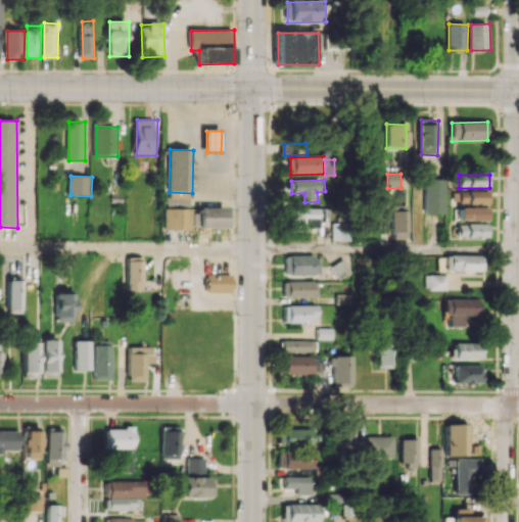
[(446,180),(427,180),(426,215),(445,215),(446,180)]
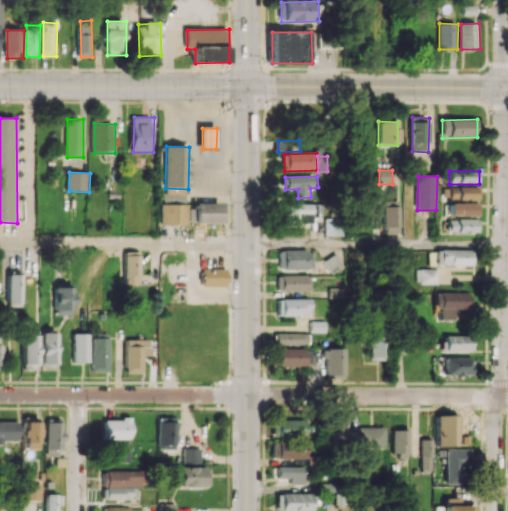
[(443,200),(480,200),(480,188),(443,188),(443,200)]
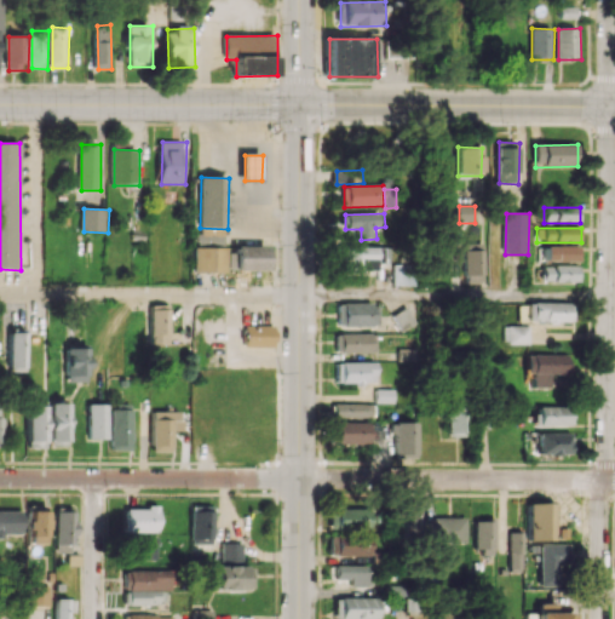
[(487,244),(467,244),(469,285),(488,284),(487,244)]
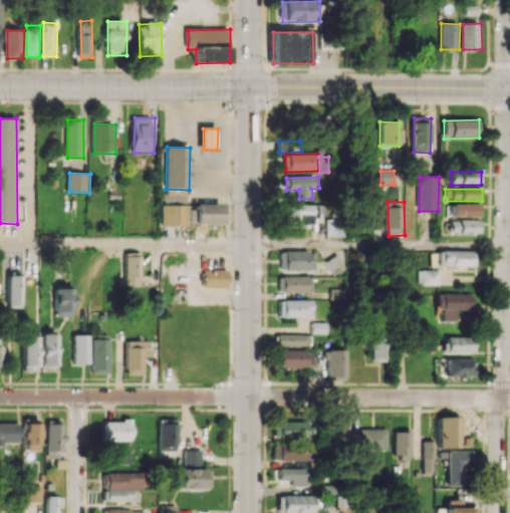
[(197,225),(223,225),(223,205),(196,205),(197,225)]
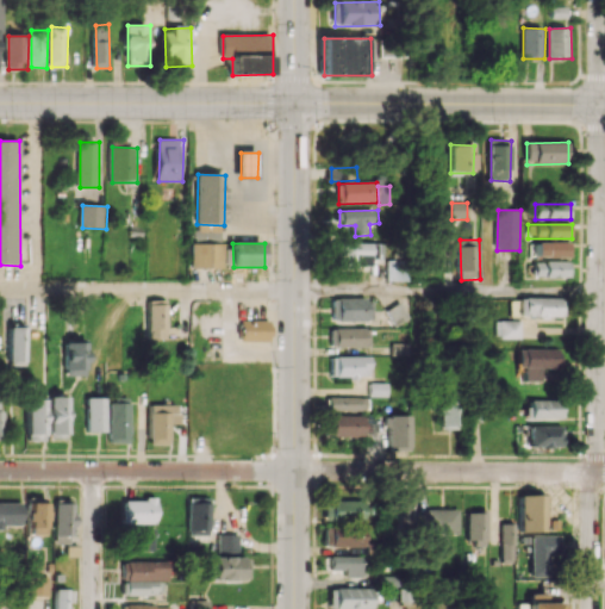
[(340,268),(374,267),(374,260),(388,260),(387,243),(340,244),(340,268)]
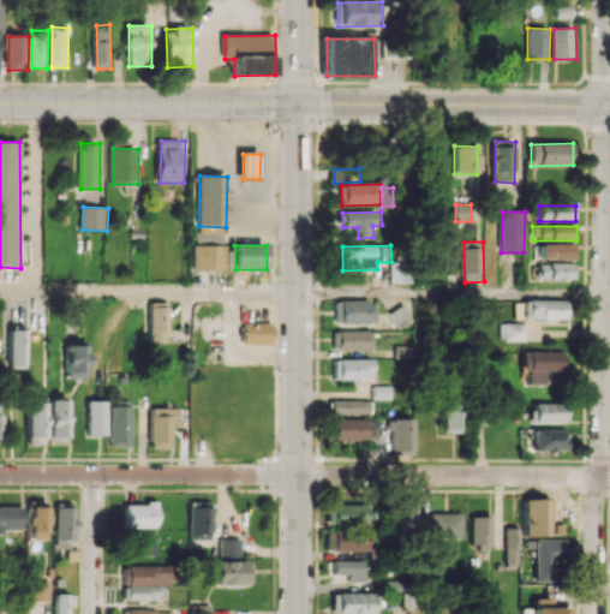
[(576,260),(576,245),(539,245),(539,261),(576,260)]
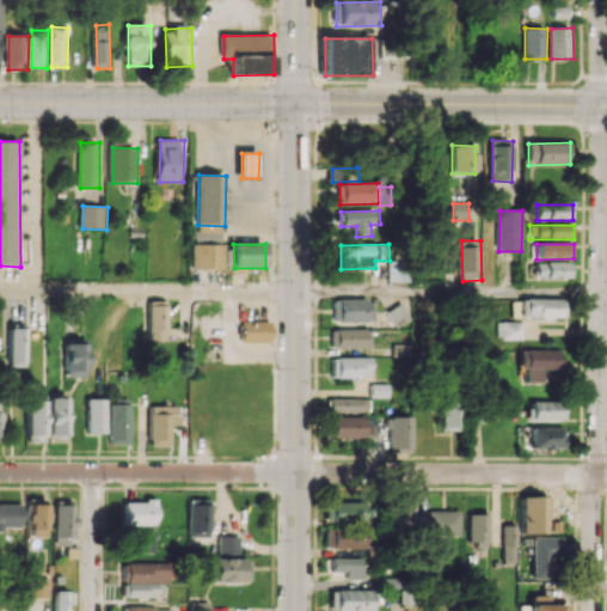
[(226,245),(194,245),(194,269),(226,269),(226,245)]
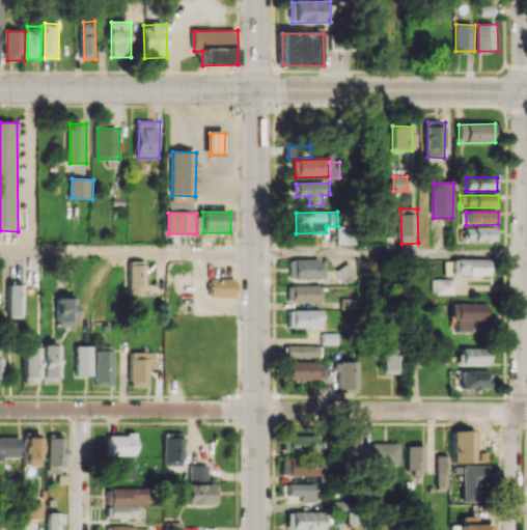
[(328,245),(360,244),(359,227),(327,228),(328,245)]
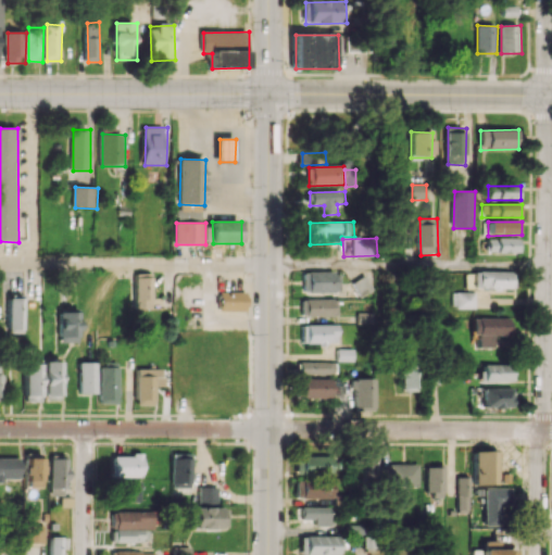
[(488,240),(488,254),(522,253),(522,239),(488,240)]
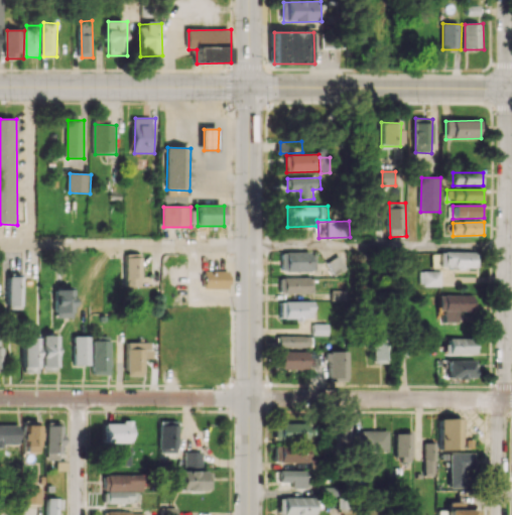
[(442,252),(441,268),(479,269),(479,253),(442,252)]
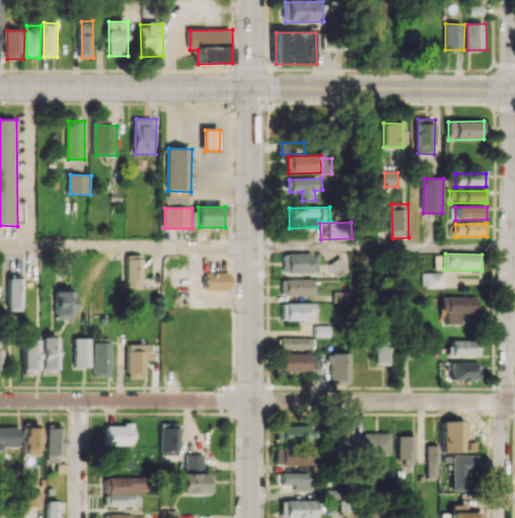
[(285,254),(286,275),(320,274),(320,254),(285,254)]
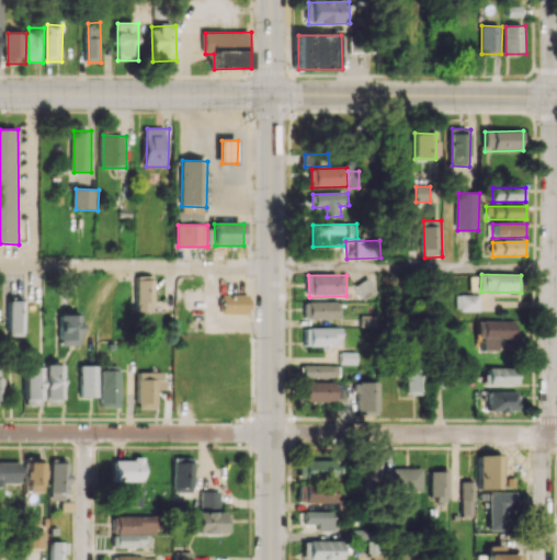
[(138,312),(156,313),(157,276),(139,276),(138,312)]
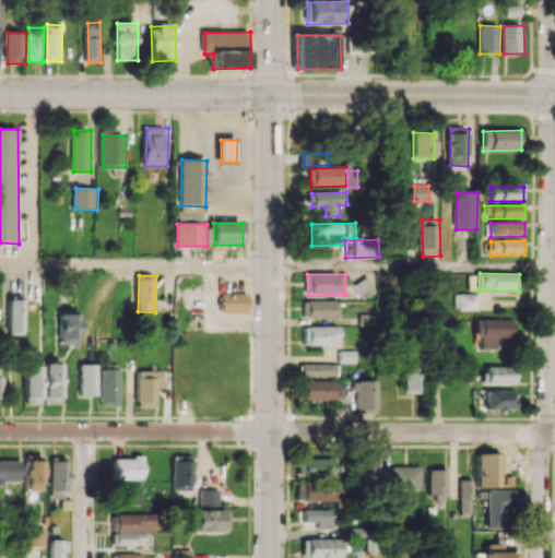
[(379,292),(370,277),(358,285),(367,299),(379,292)]
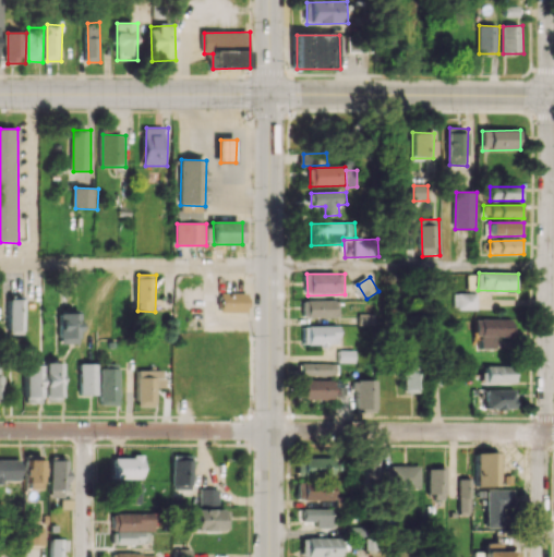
[(223,313),(251,313),(251,294),(223,293),(223,313)]
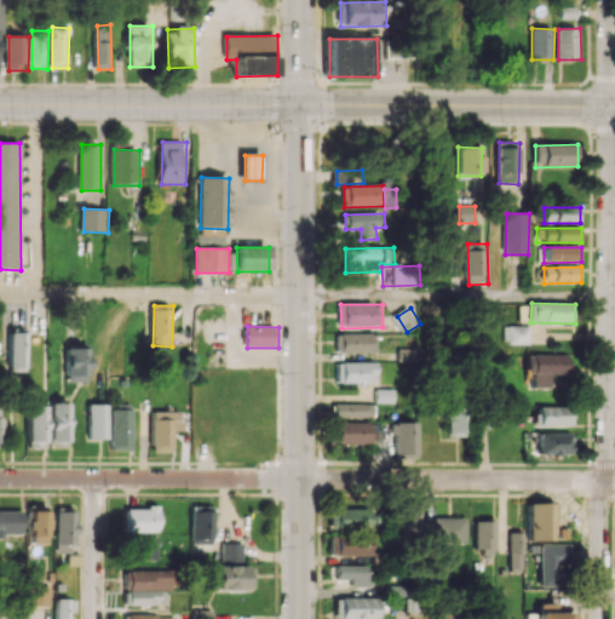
[(532,345),(533,327),(507,327),(506,345),(532,345)]
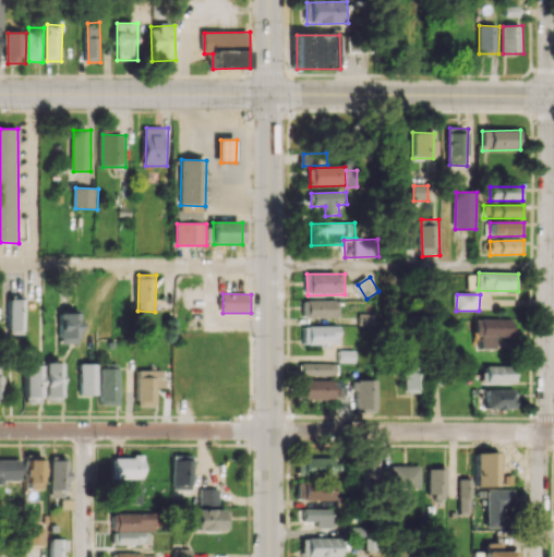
[(27,300),(11,300),(11,335),(26,335),(27,300)]
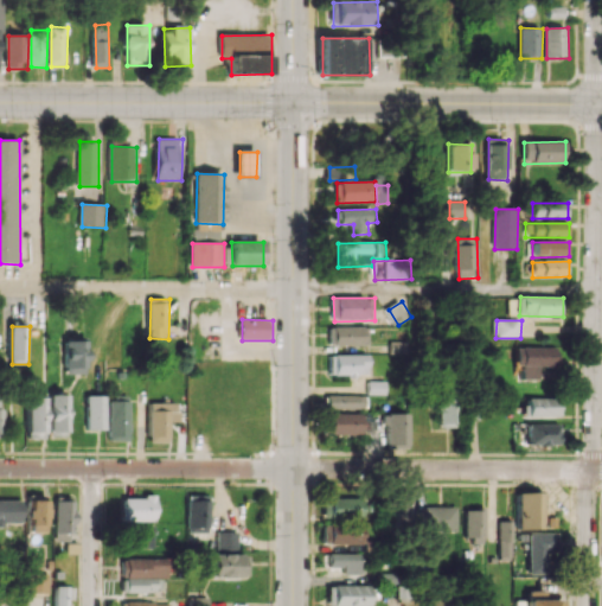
[(332,327),(332,346),(371,348),(371,329),(332,327)]
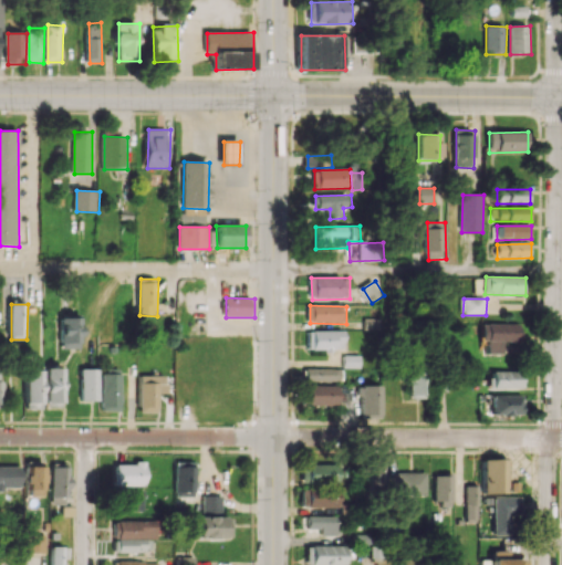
[(62,318),(63,349),(82,348),(81,317),(62,318)]
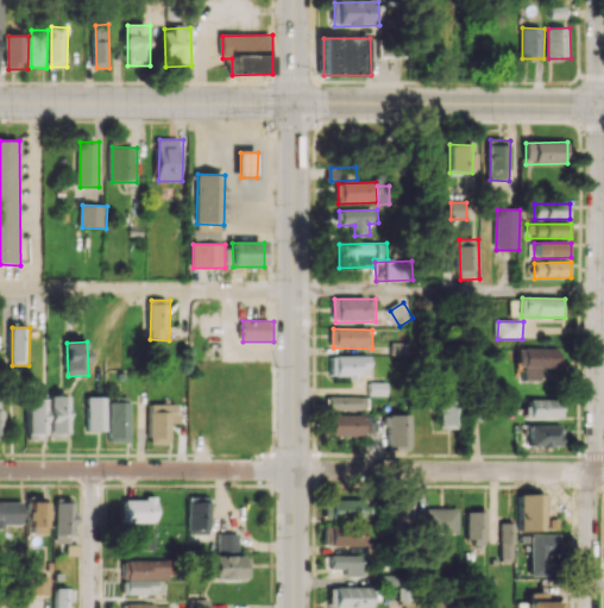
[(413,344),(395,344),(395,356),(413,356),(413,344)]
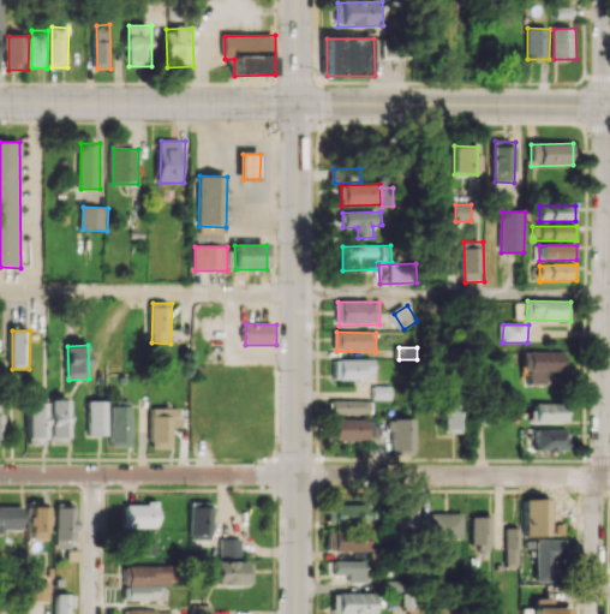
[(567,352),(526,353),(526,371),(532,371),(532,386),(567,385),(567,352)]
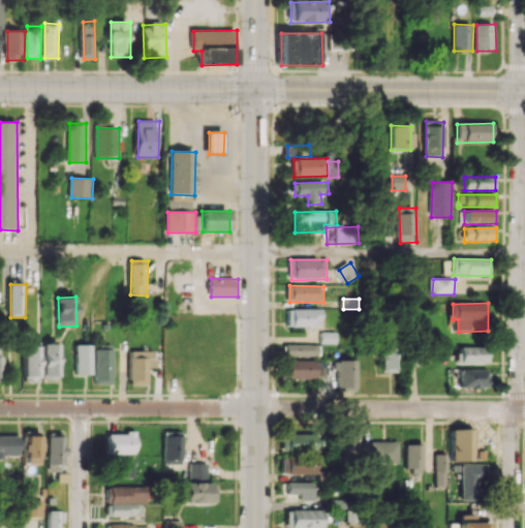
[(325,310),(290,309),(289,329),(314,329),(314,327),(325,327),(325,310)]
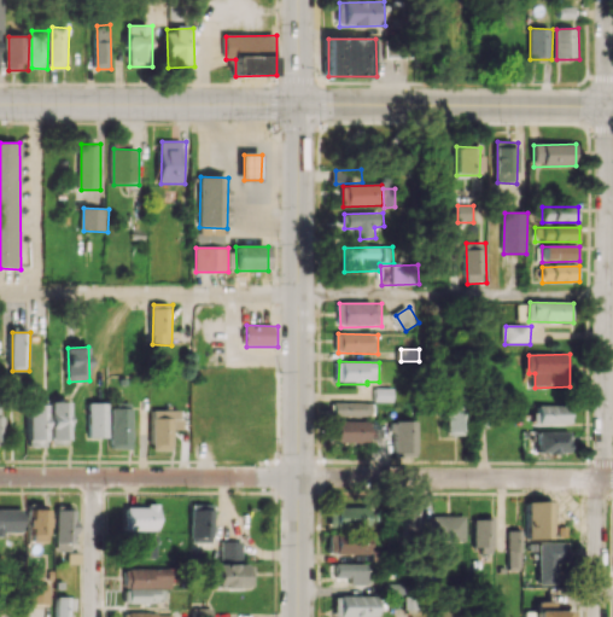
[(71,402),(52,402),(52,444),(70,444),(71,402)]
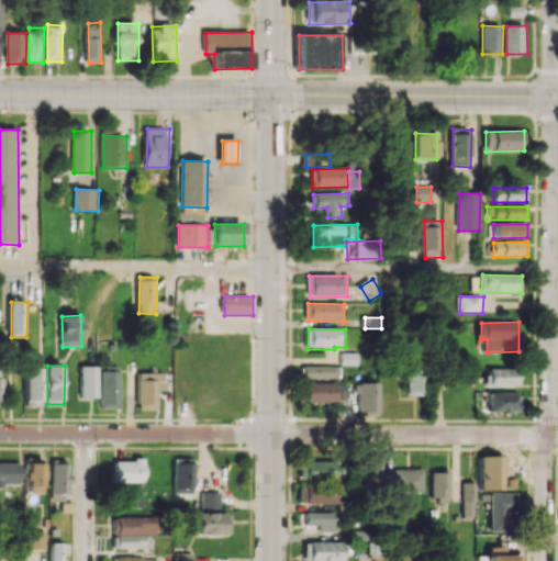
[(341,367),(305,366),(304,379),(341,379),(341,367)]
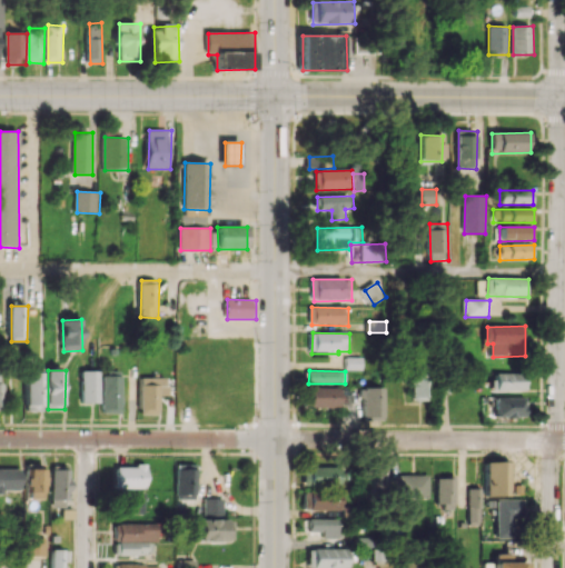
[(28,412),(46,412),(45,371),(28,371),(28,412)]
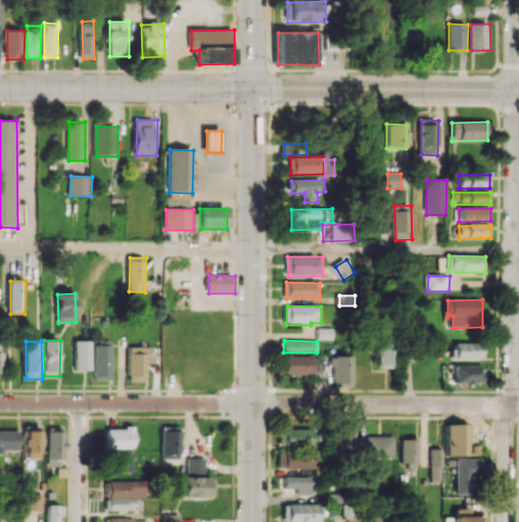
[(77,372),(93,371),(93,341),(76,341),(77,372)]
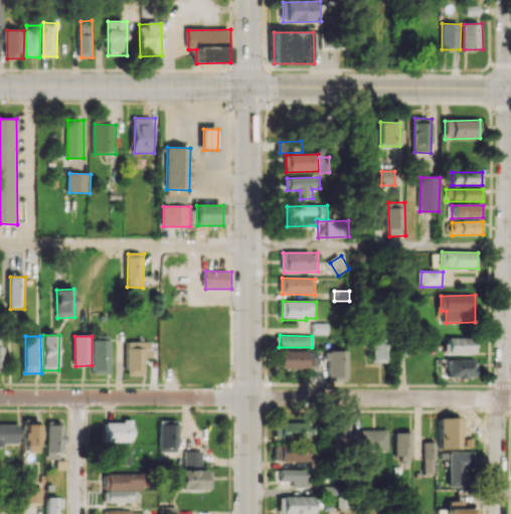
[(94,338),(93,374),(110,375),(111,338),(94,338)]
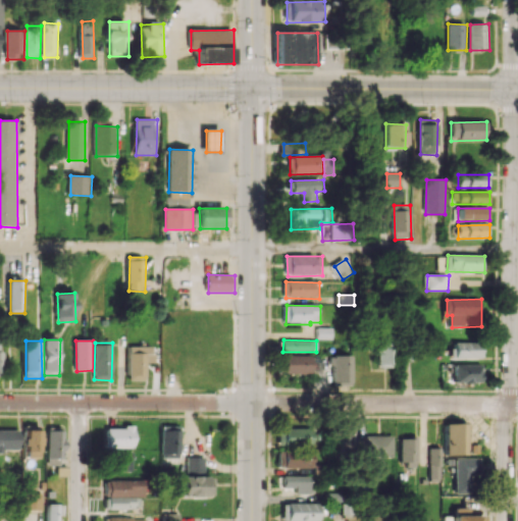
[(379,368),(396,368),(396,344),(380,343),(379,368)]
